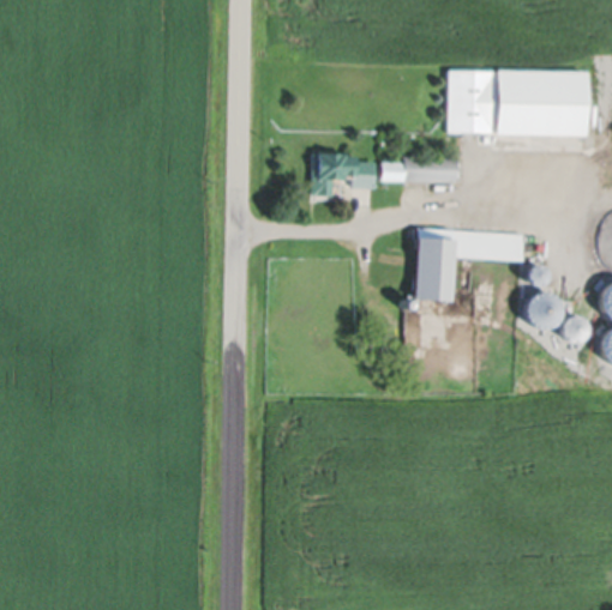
[(449,132),(450,70),(497,71),(497,72),(587,74),(586,138),(496,137),(496,133),(449,132)]
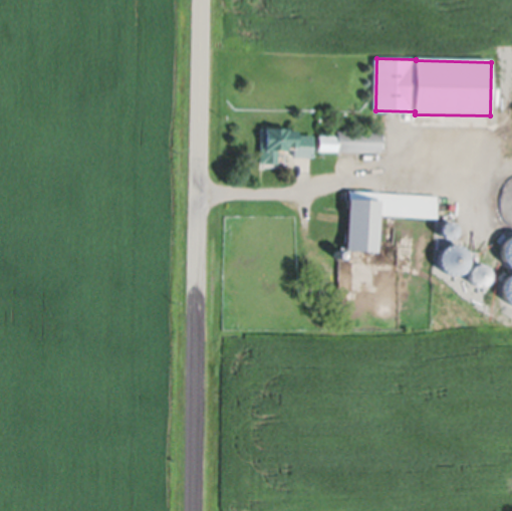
[(261,164),(262,129),(267,129),(267,131),(289,132),(289,134),(298,134),(298,135),(314,136),(314,158),(296,157),(296,151),(288,150),(288,153),(279,153),(278,164),(261,164)]
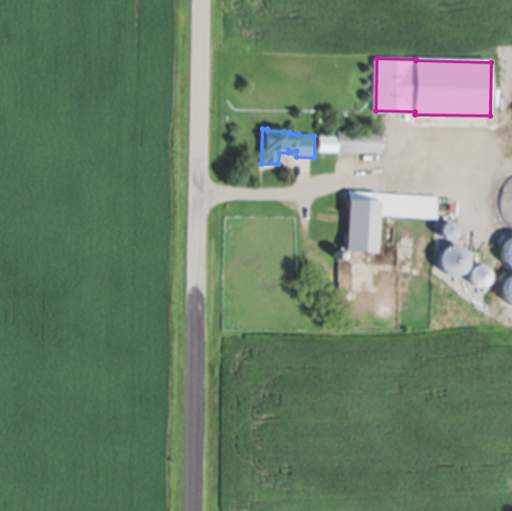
[(319,136),(338,136),(338,130),(381,130),(382,137),(386,137),(385,148),(382,148),(382,151),(339,150),(339,151),(319,151),(319,136)]
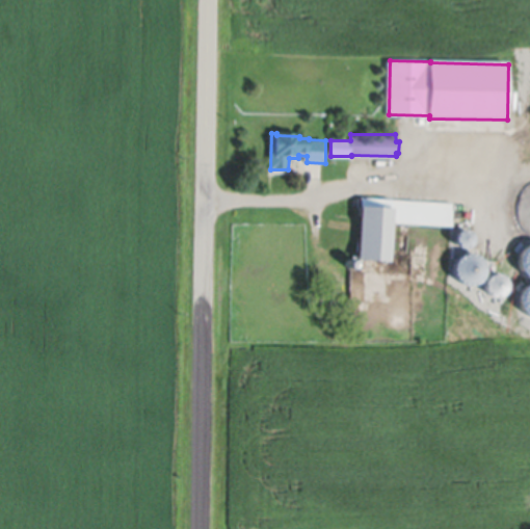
[(359,264),(361,210),(362,210),(363,197),(392,199),(392,197),(454,202),(453,227),(393,223),(391,265),(359,264)]
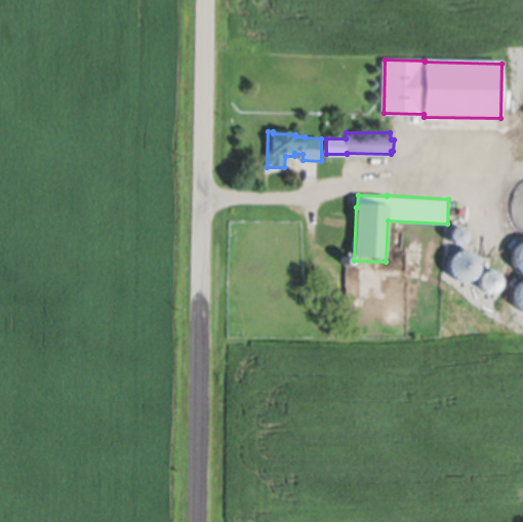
[(457,248),(457,277),(477,277),(477,248),(457,248)]
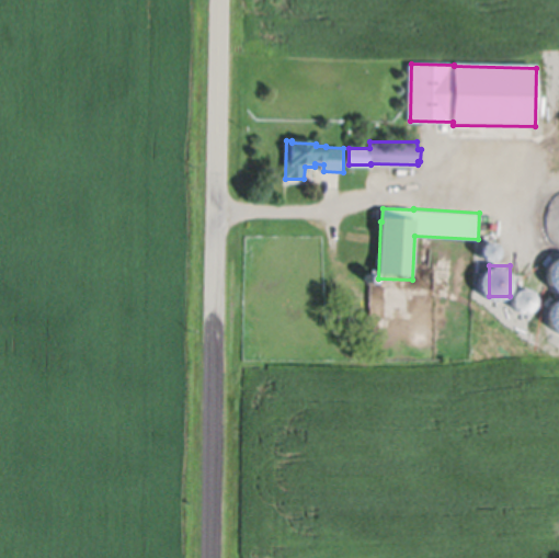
[(529,308),(533,287),(517,285),(513,305),(529,308)]
